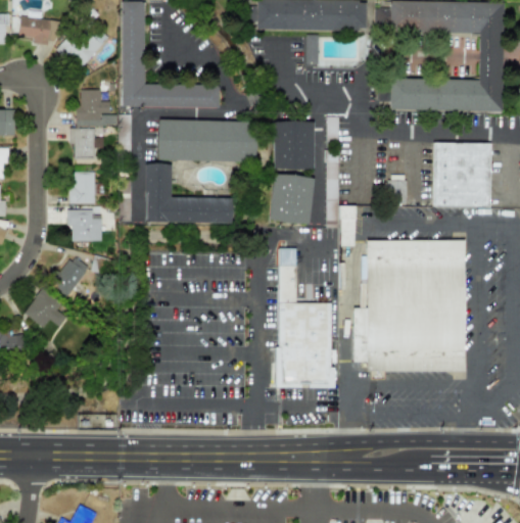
[(247,4),(257,4),(257,0),(361,0),(361,2),(368,2),(367,28),(360,28),(360,30),(258,28),(258,20),(247,19),(247,4)]
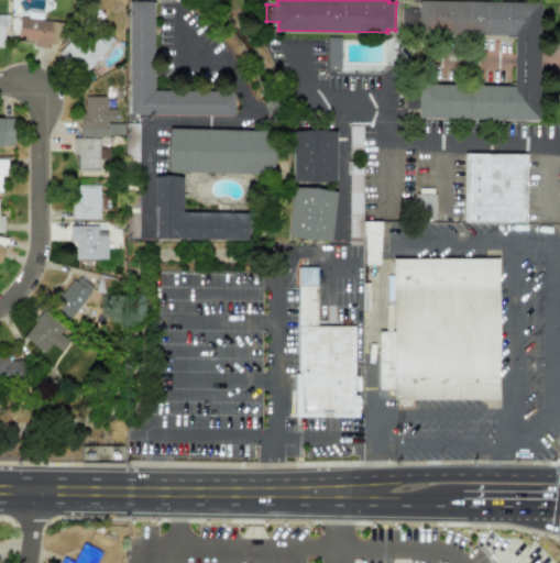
[(541,1),(419,0),(419,8),(404,8),(404,33),(516,35),(515,85),(419,84),(419,118),(540,119),(541,1)]
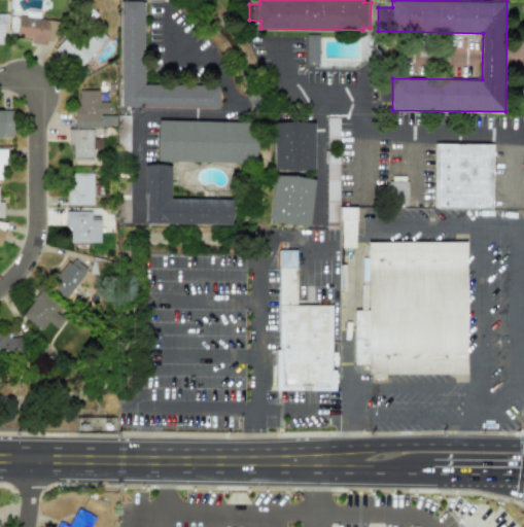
[(145,1),(123,1),(123,107),(220,108),(220,84),(145,84),(145,1)]
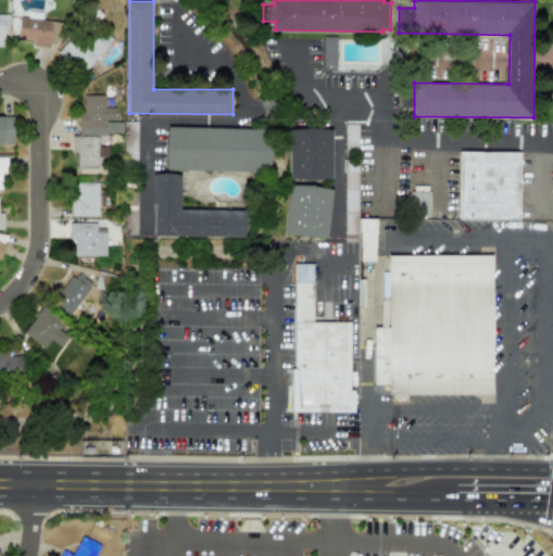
[(59,47),(62,22),(22,15),(19,38),(36,40),(35,43),(59,47)]
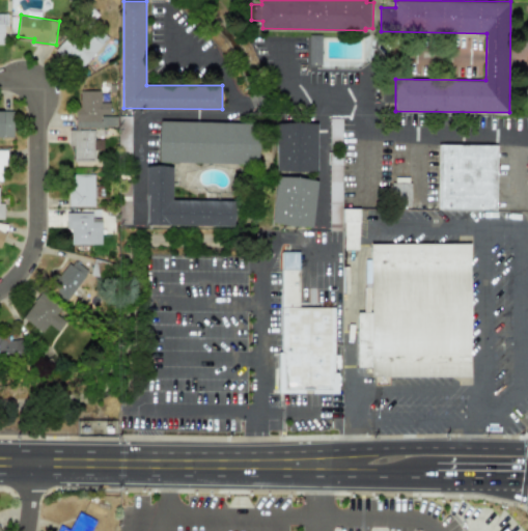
[(57,54),(86,71),(102,43),(73,26),(57,54)]
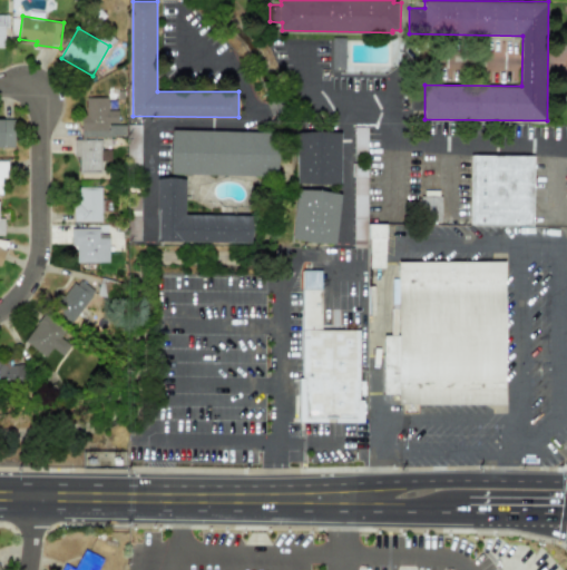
[(335,37),(348,37),(348,69),(334,69),(335,37)]
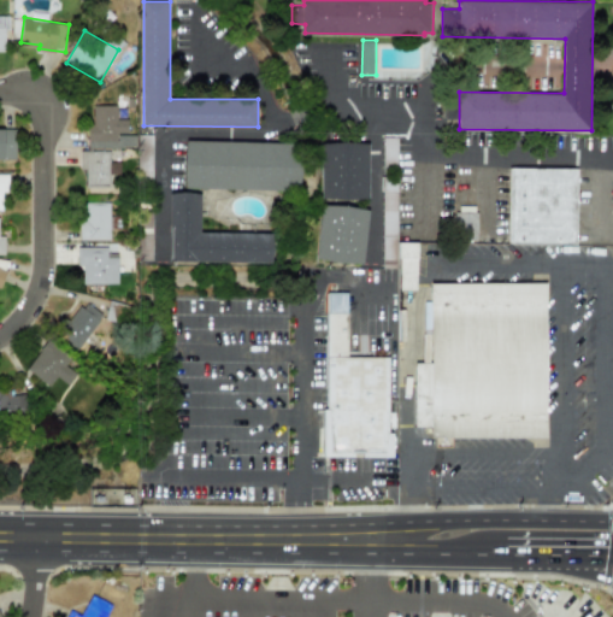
[(118,105),(94,105),(94,123),(89,123),(89,148),(137,147),(136,135),(129,135),(129,118),(118,119),(118,105)]
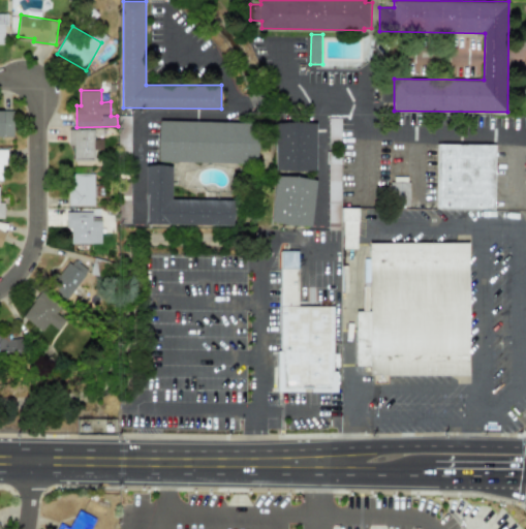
[(0,136),(14,136),(14,111),(0,110),(0,136)]
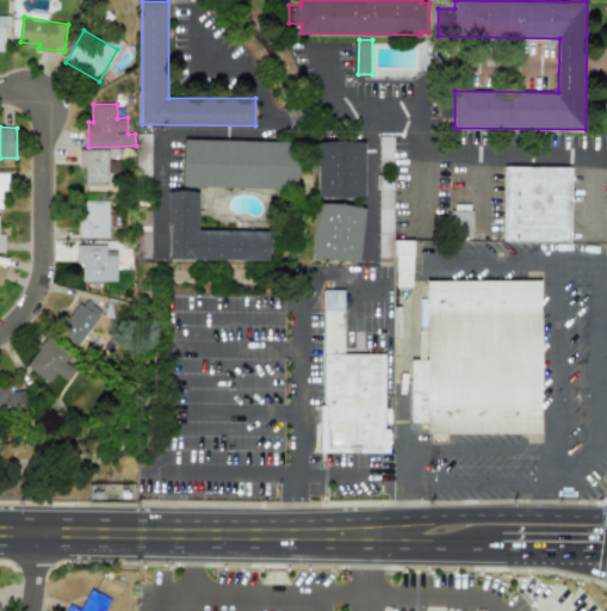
[(153,133),(138,133),(138,174),(152,174),(153,133)]
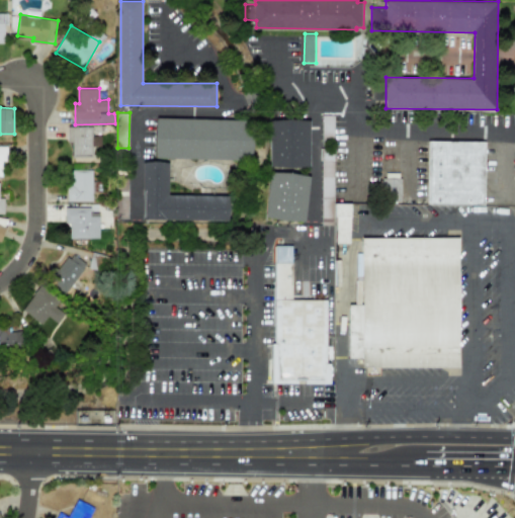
[(253,160),(254,120),(157,117),(156,158),(253,160)]
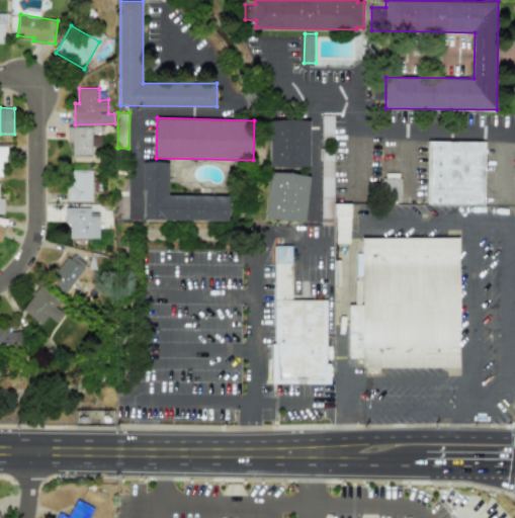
[(271,168),(311,167),(310,118),(270,119),(271,168)]
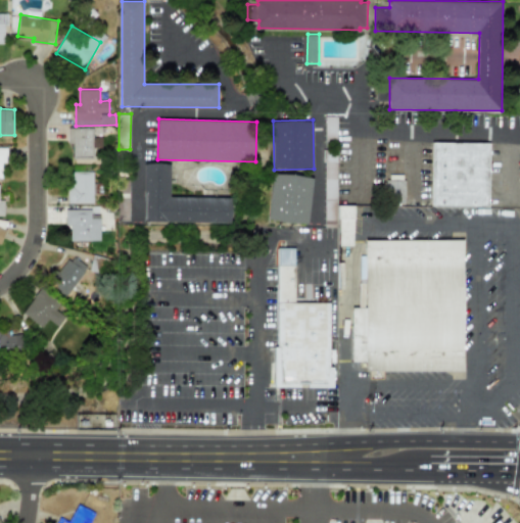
[(69,128),(68,143),(74,143),(74,157),(95,157),(95,147),(103,147),(103,137),(94,137),(95,128),(69,128)]
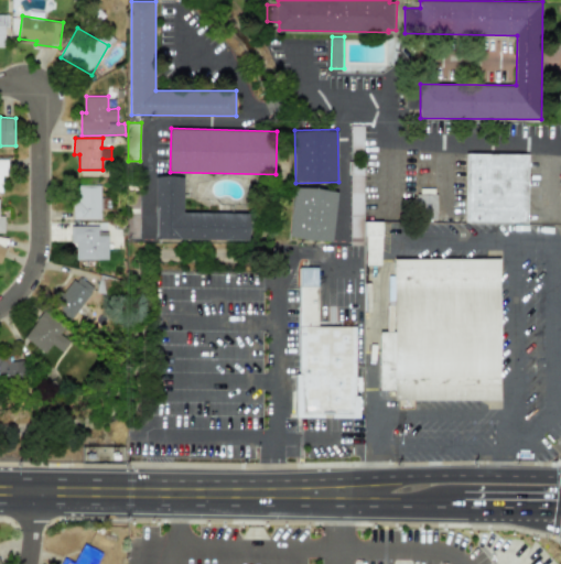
[(528,223),(528,153),(466,153),(466,223),(528,223)]
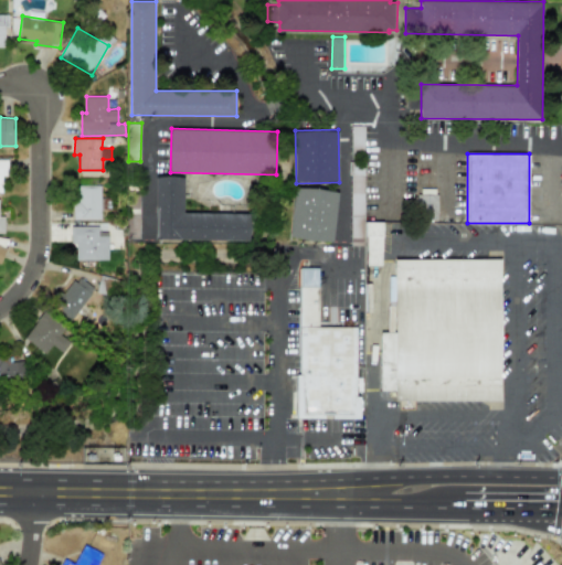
[(9,159),(0,159),(0,179),(9,180),(9,159)]
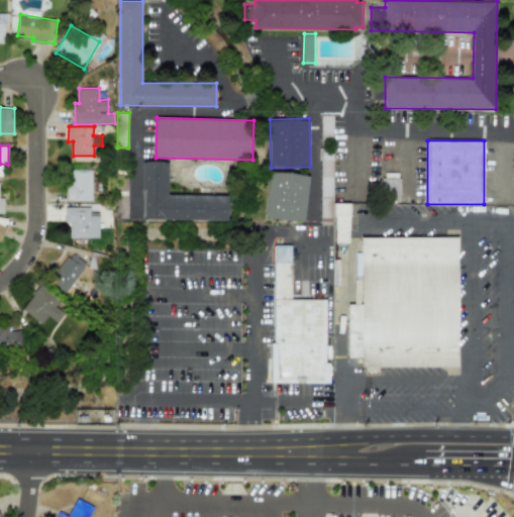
[(229,220),(229,195),(169,194),(169,162),(143,161),(143,219),(229,220)]
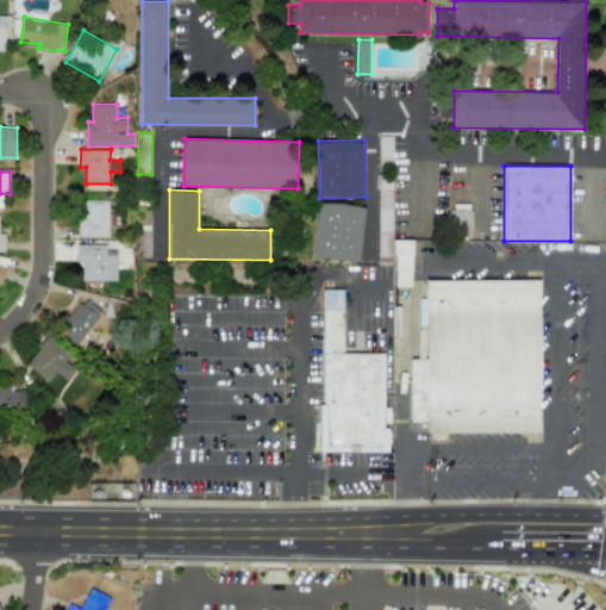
[(110,200),(86,200),(86,219),(80,219),(80,236),(110,236),(110,200)]
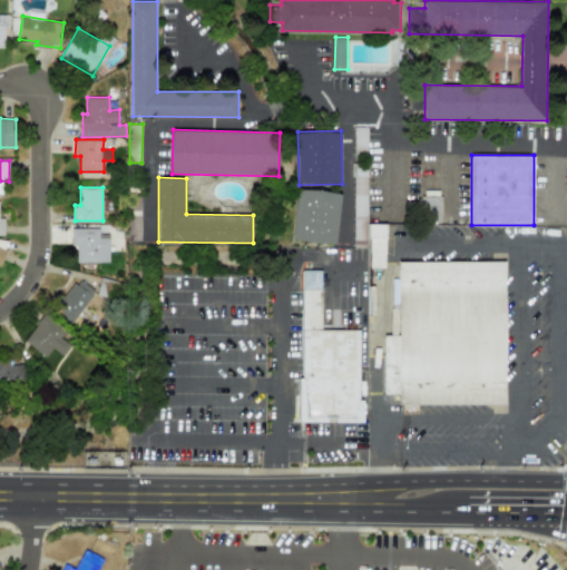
[(342,193),(299,188),(292,239),(336,245),(342,193)]
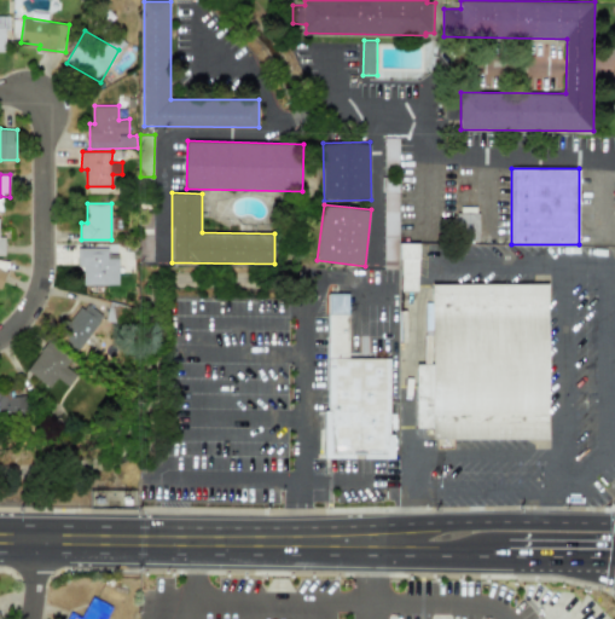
[(480,241),(481,213),(460,212),(459,239),(480,241)]
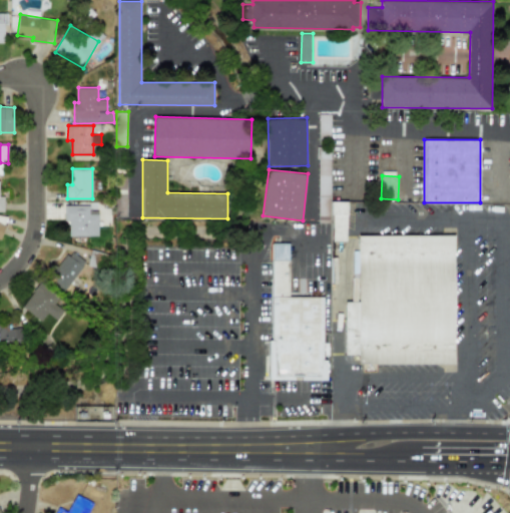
[(70,236),(91,235),(90,225),(99,225),(99,210),(90,210),(90,204),(65,205),(65,220),(70,220),(70,236)]
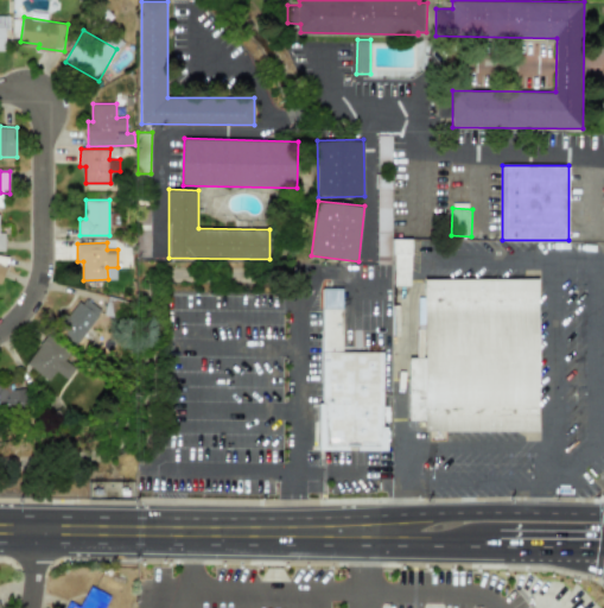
[(427,279),(544,279),(542,432),(428,432),(428,422),(413,422),(413,358),(427,358),(427,279)]
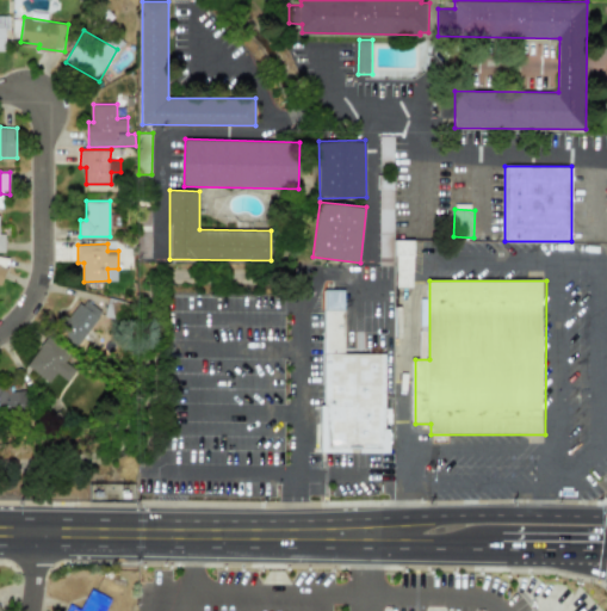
[(323,452),(390,452),(390,430),(386,430),(386,353),(345,353),(346,289),(323,289),(323,452)]
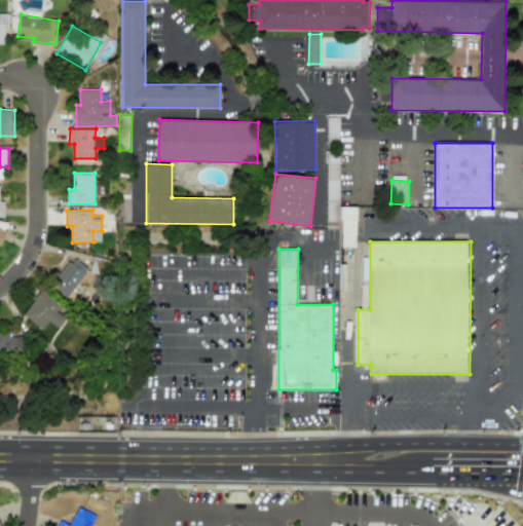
[(88,266),(71,256),(51,287),(69,298),(88,266)]
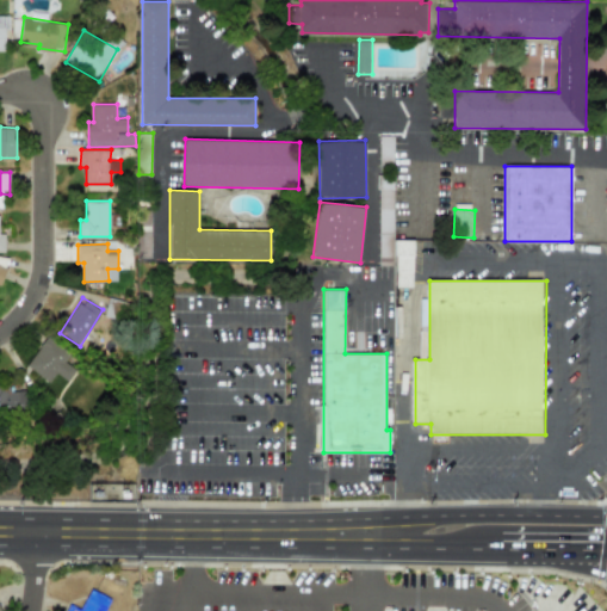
[(72,355),(50,337),(28,364),(50,383),(59,372),(68,381),(78,370),(67,362),(72,355)]
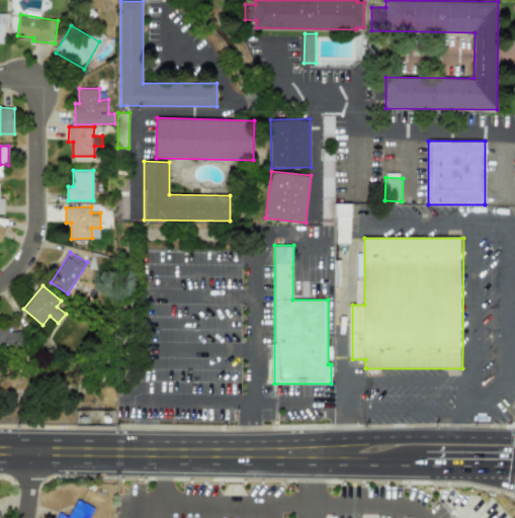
[(0,350),(24,348),(22,330),(10,332),(9,325),(0,326),(0,350)]
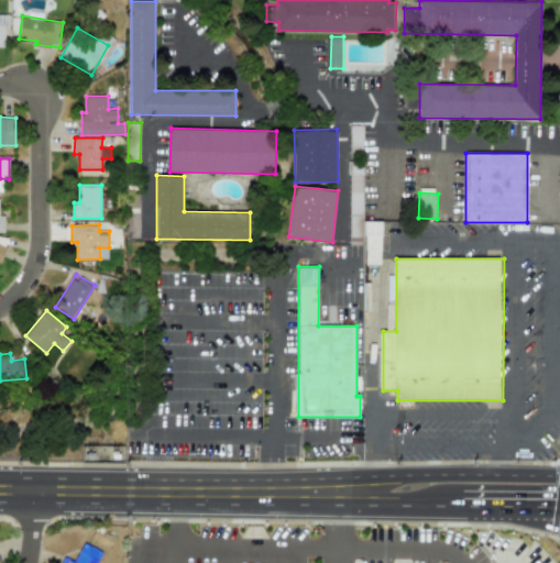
[(98,562),(103,551),(84,543),(76,561),(65,556),(62,562),(98,562)]
